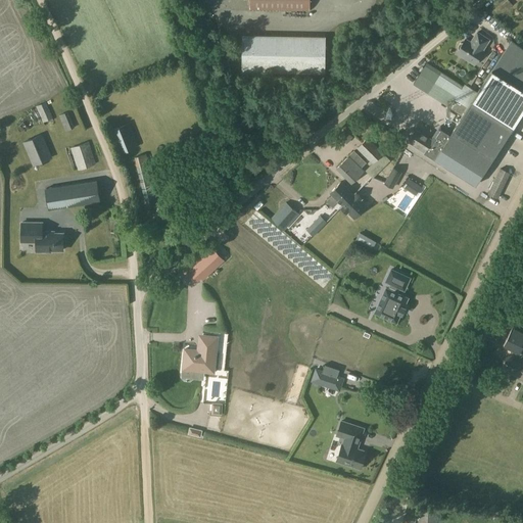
[(249,0),(249,10),(310,11),(310,0),(249,0)]
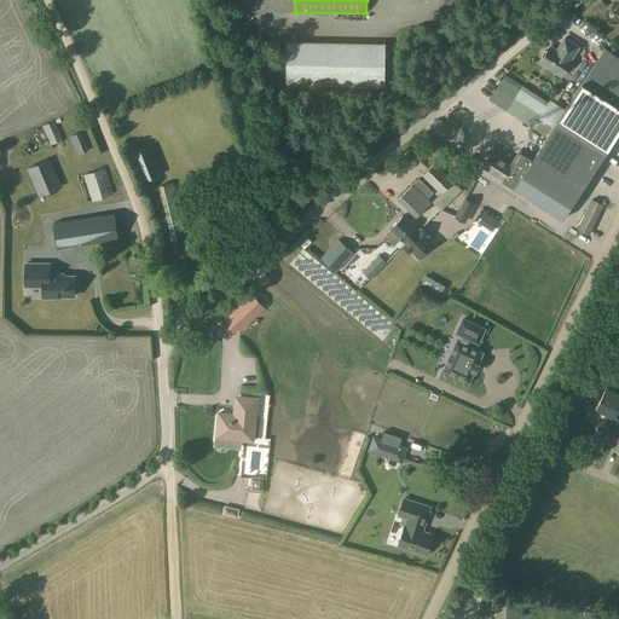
[(583,30),(596,38),(599,32),(585,25),(583,30)]
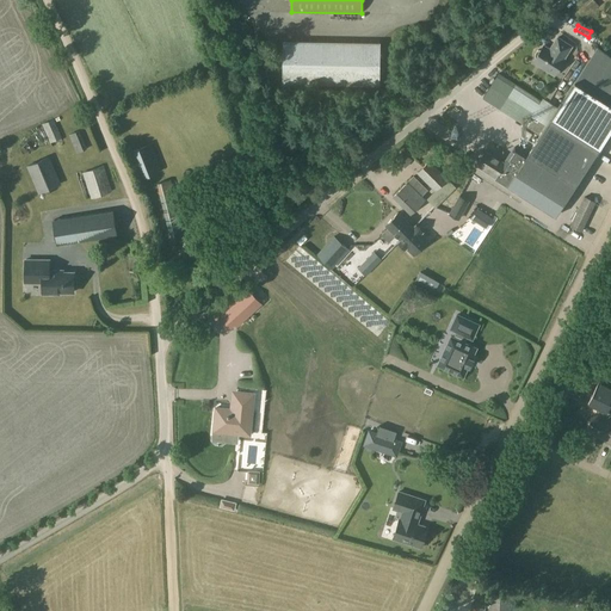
[(535,60),(532,65),(554,78),(563,62),(562,61),(571,49),(556,41),(551,48),(553,49),(550,53),(543,48),(541,53),(537,53),(535,55),(535,57),(535,60)]
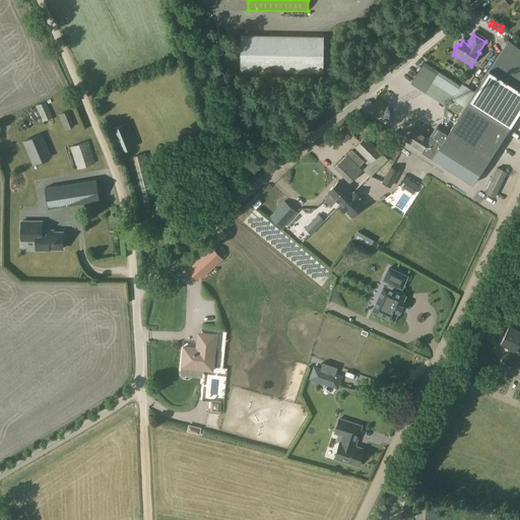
[(242,36),(241,71),(323,73),(323,37),(242,36)]
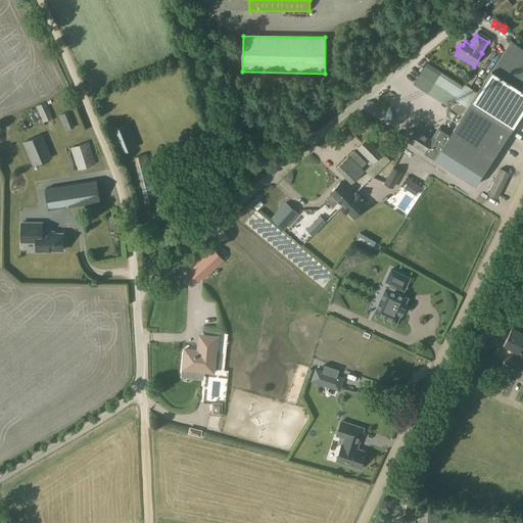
[(443,72),(436,84),(458,97),(456,101),(468,109),(453,132),(494,158),(522,112),(522,45),(513,38),(479,92),(467,84),(466,86),(443,72)]
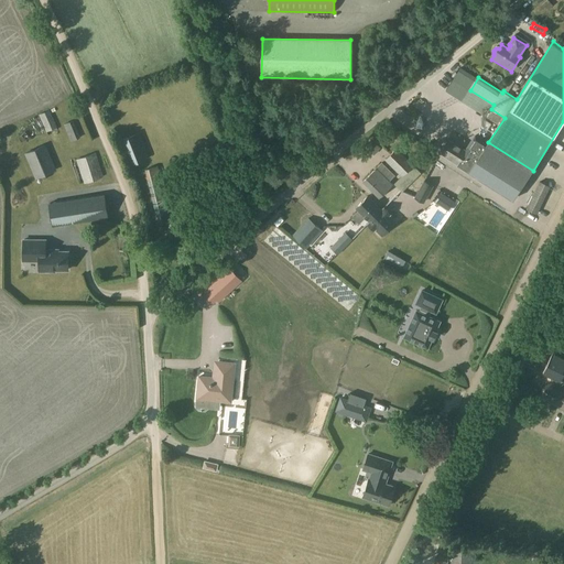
[(505,85),(511,75),(506,72),(500,82),(505,85)]
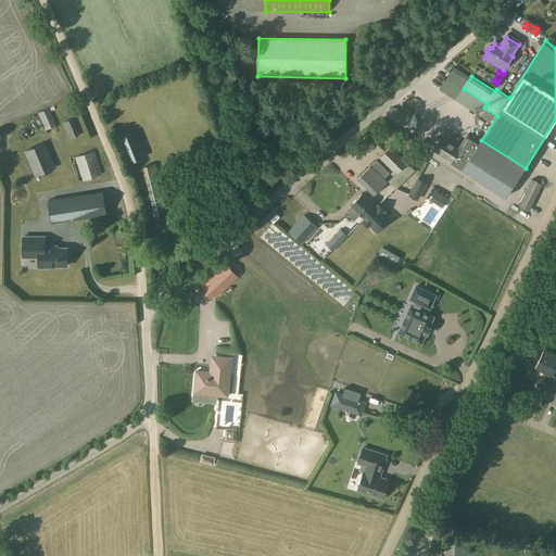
[(49,109),(38,113),(47,134),(58,129),(49,109)]
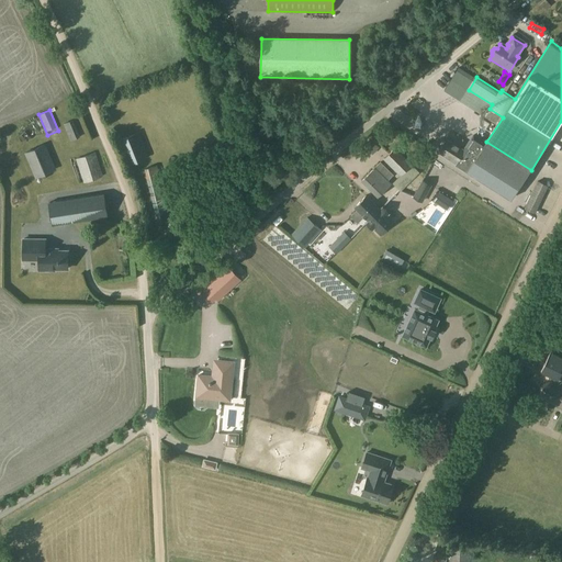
[(74,121),(64,124),(70,141),(80,137),(74,121)]
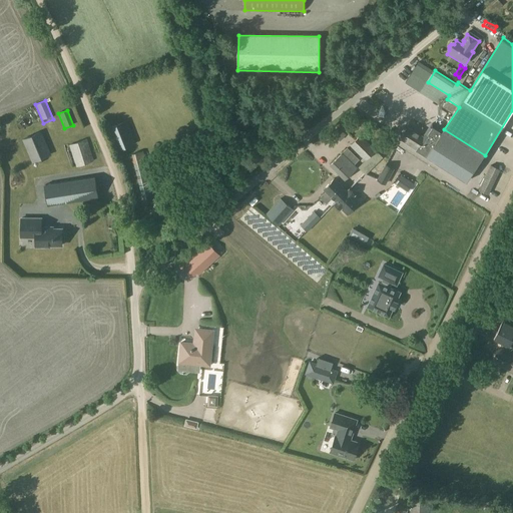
[(249,118),(236,118),(236,126),(249,126),(249,118)]
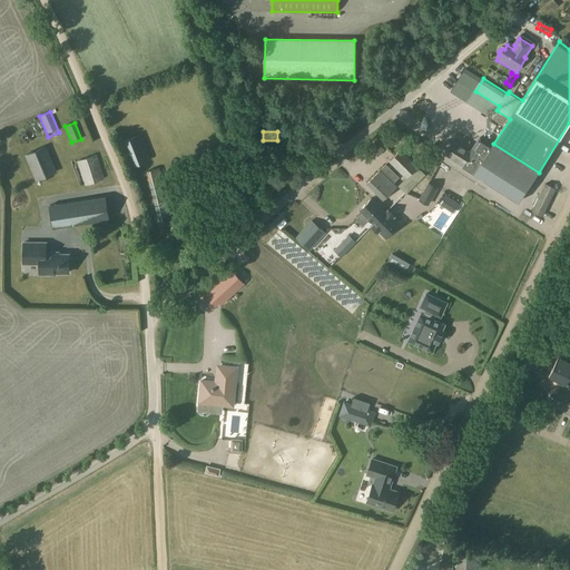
[(140,134),(119,143),(129,169),(151,160),(140,134)]
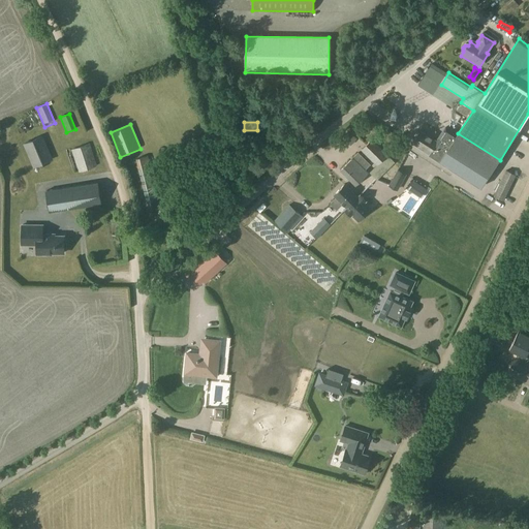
[(422,130),(414,142),(431,152),(430,153),(441,160),(442,158),(485,185),(500,160),(458,133),(447,126),(438,141),(422,130)]
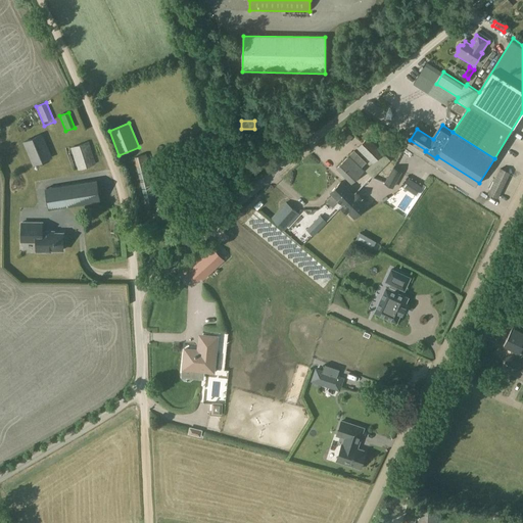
[(44,134),(22,142),(33,167),(53,158),(44,134)]
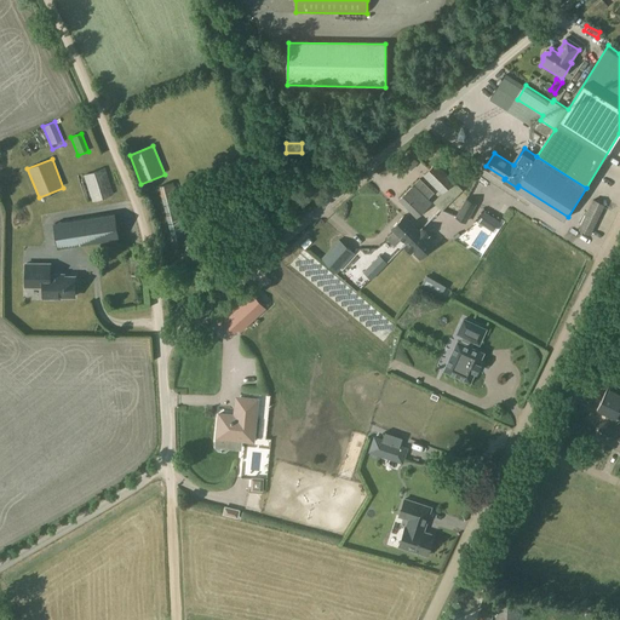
[(463,191),(436,164),(424,176),(435,187),(442,194),(434,202),(442,211),(463,191)]
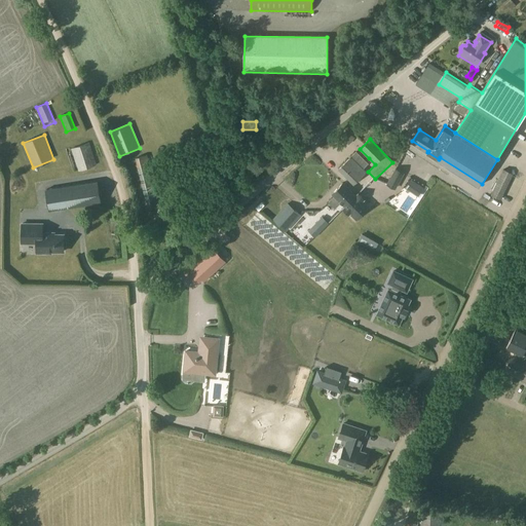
[(89,143),(71,149),(78,172),(97,166),(89,143)]
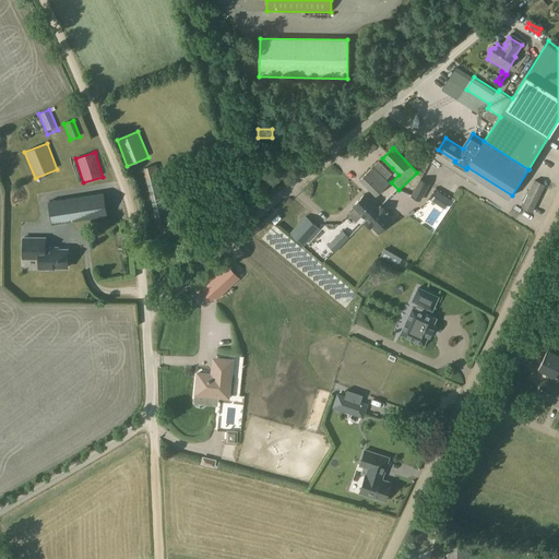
[(381,158),(360,180),(376,195),(390,182),(387,179),(394,171),(381,158)]
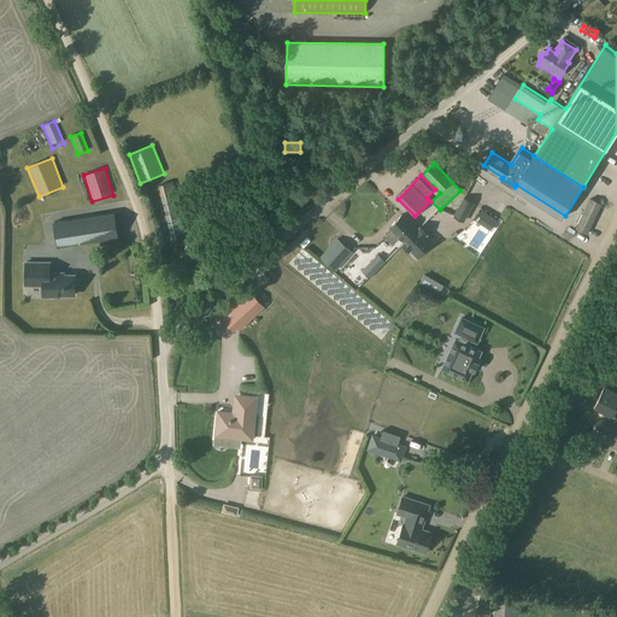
[(464,197),(454,216),(464,222),(475,203),(464,197)]
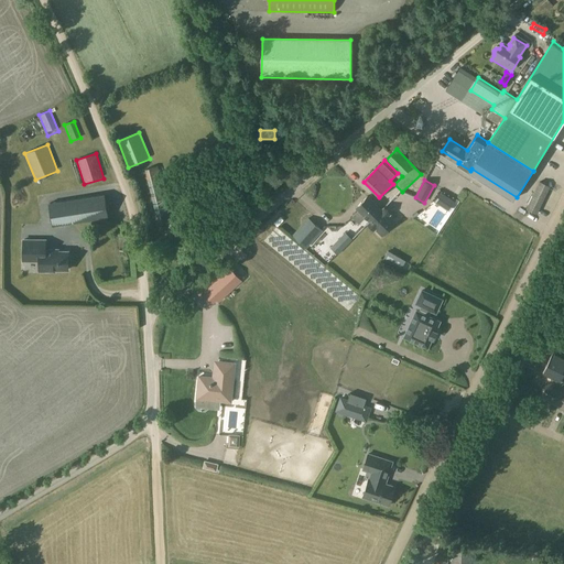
[(541,182),(529,208),(539,213),(551,186),(541,182)]
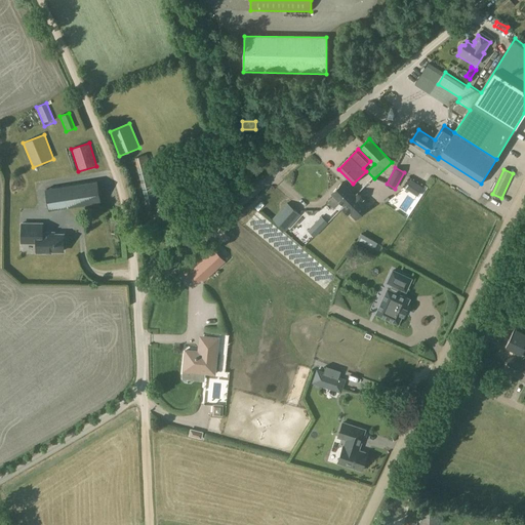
[(410,179),(405,188),(419,196),(425,189),(410,179)]
